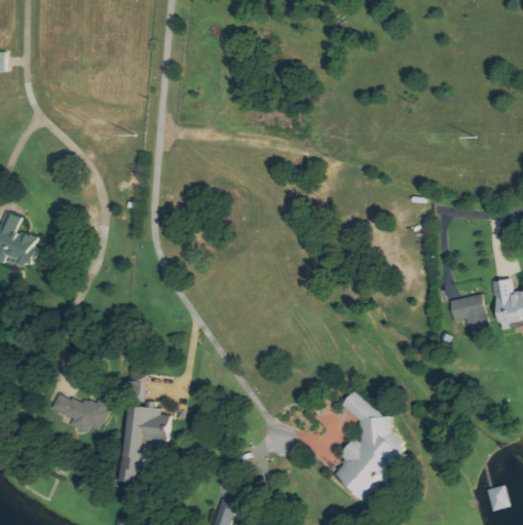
[(42,239),(17,229),(23,217),(6,211),(0,224),(0,260),(5,262),(8,255),(17,259),(16,262),(31,267),(42,239)]
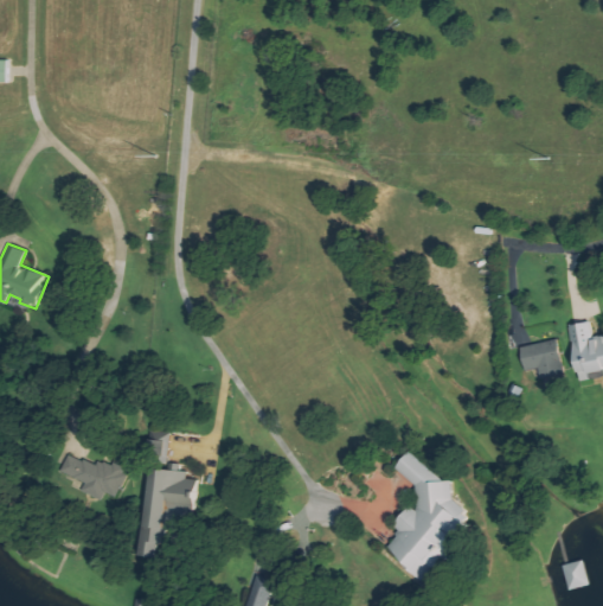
[(602,335),(592,337),(590,321),(570,325),(579,381),(602,376),(602,335)]
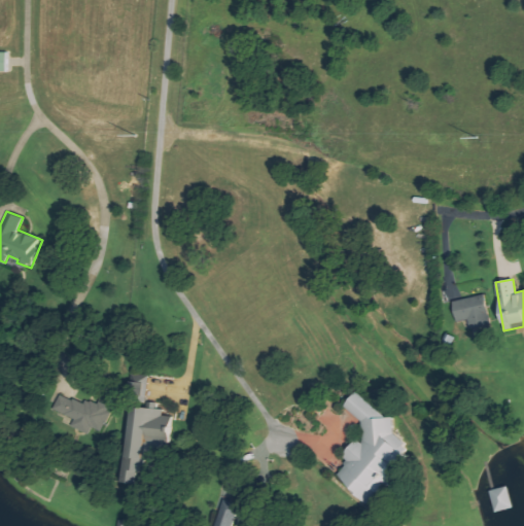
[(456,321),(468,319),(469,328),(478,327),(478,325),(489,323),(485,294),(453,299),(456,321)]
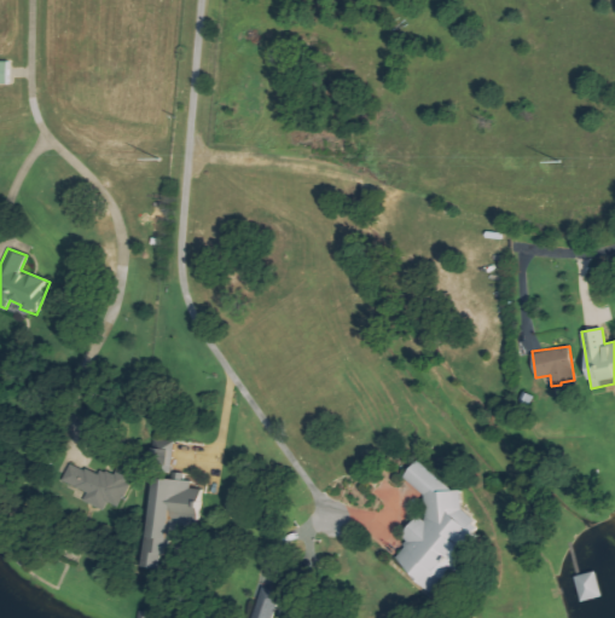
[(481,524),(458,504),(464,497),(418,460),(402,479),(434,504),(422,518),(419,515),(402,537),(408,542),(394,559),(429,588),(481,524)]
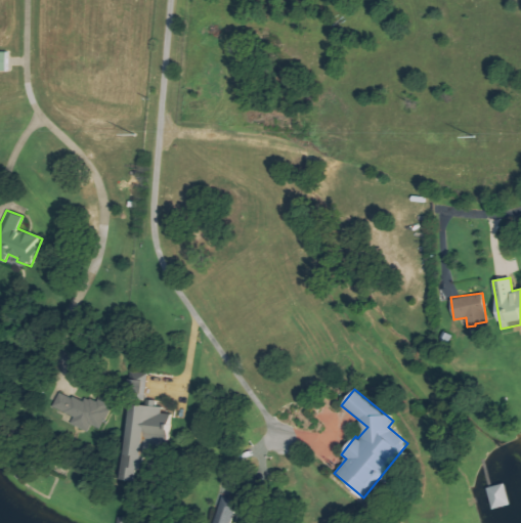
[(52,407),(74,417),(71,424),(88,431),(91,425),(99,429),(110,405),(85,395),(83,401),(59,391),(52,407)]
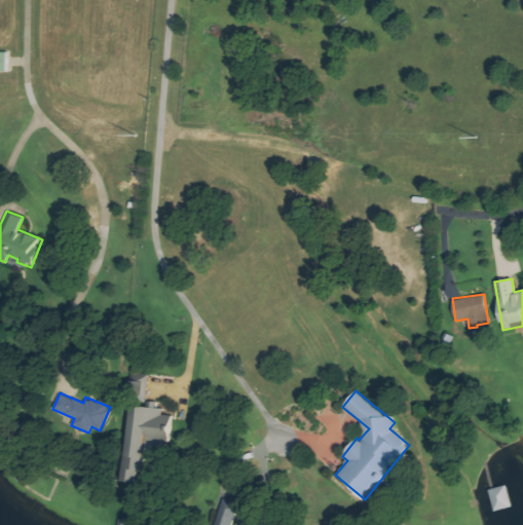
[(131,406),(125,483),(142,484),(146,440),(169,441),(171,415),(161,415),(162,408),(131,406)]
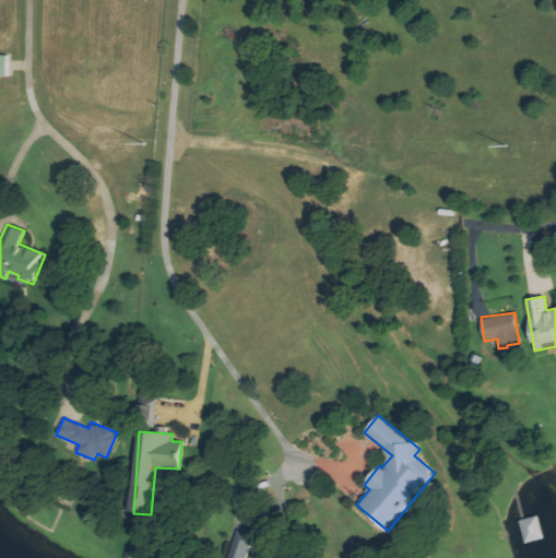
[(544,538),(537,514),(519,520),(524,544),(544,538)]
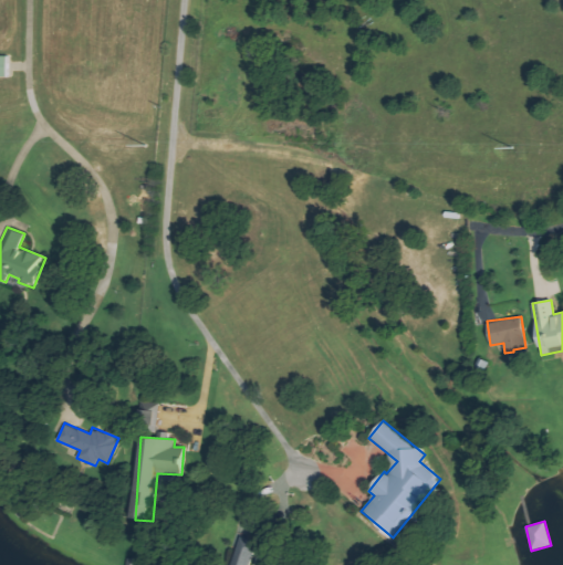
[(231,564),(250,564),(256,541),(238,536),(231,564)]
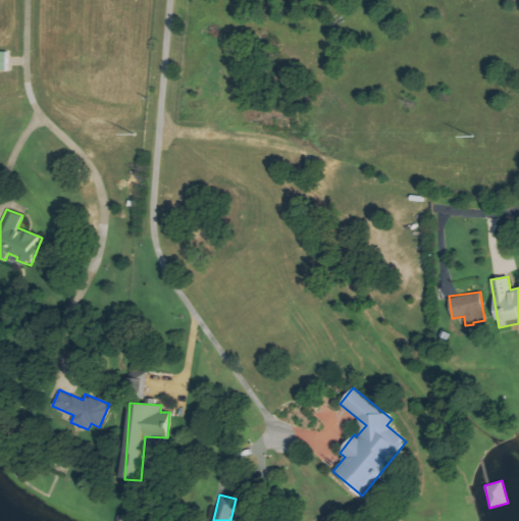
All buildings are outlined.
